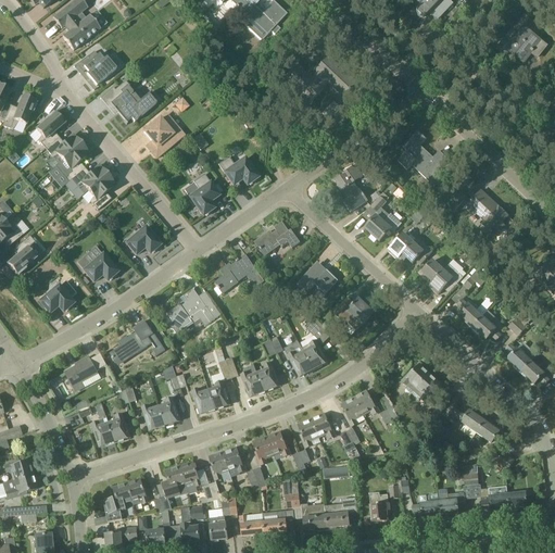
[(87,5),(83,0),(71,0),(52,15),(61,26),(64,23),(68,28),(61,35),(72,49),(99,27),(88,13),(79,21),(75,15),(87,5)]
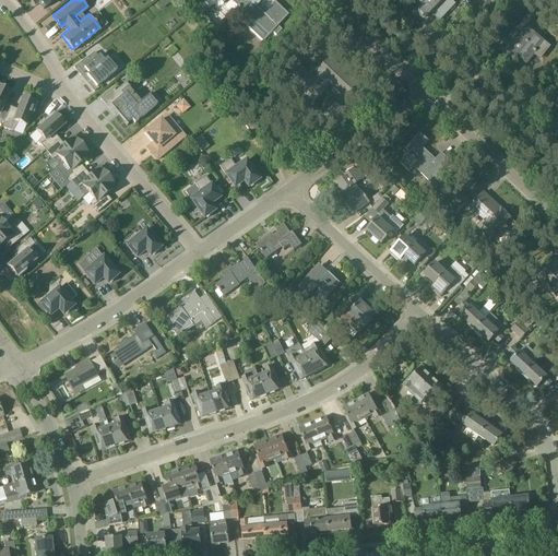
[(287,12),(274,0),(221,0),(222,1),(223,0),(232,0),(242,10),(237,15),(262,39),(271,30),(276,34),(282,27),(277,23),(287,12)]
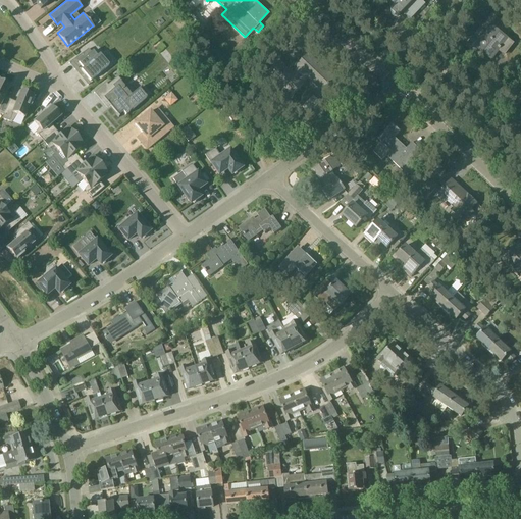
[(391,0),(395,4),(392,7),(391,8),(391,9),(391,10),(391,11),(391,12),(392,12),(392,13),(393,13),(394,14),(395,14),(396,14),(398,14),(399,13),(403,9),(410,16),(409,17),(410,18),(425,1),(424,0),(391,0)]
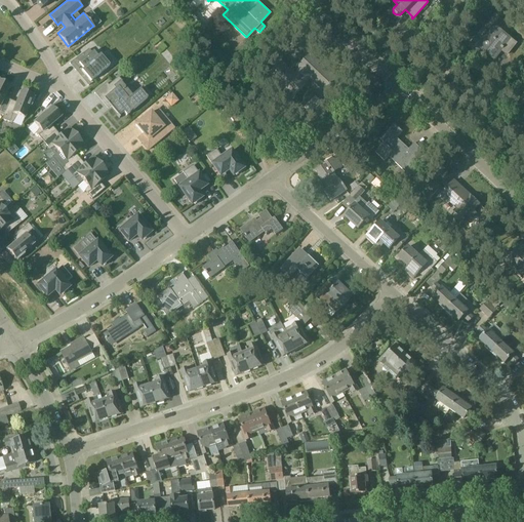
[(94,24),(101,19),(90,6),(84,11),(94,24)]
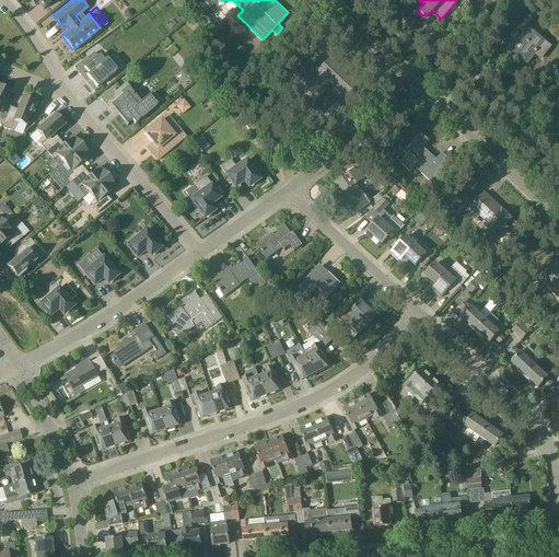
[(517,15),(524,11),(520,7),(514,11),(517,15)]
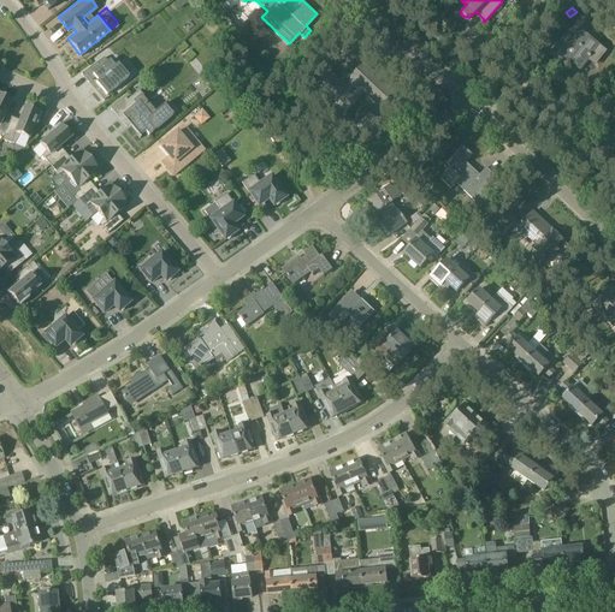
[(581,29),(587,21),(579,15),(550,51),(559,57),(556,59),(562,63),(567,57),(573,55),(581,61),(587,54),(596,60),(605,48),(581,29)]
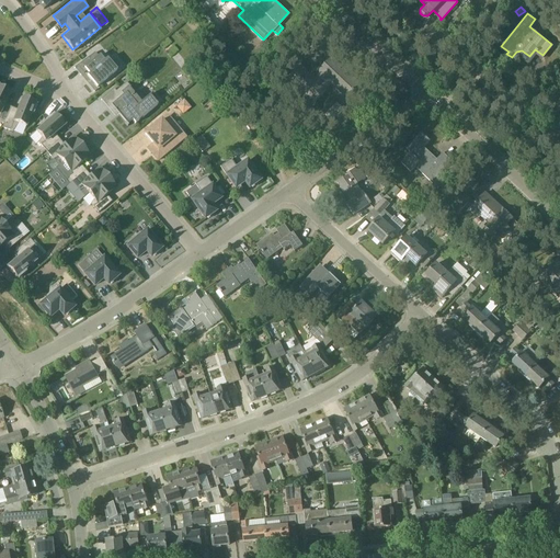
[(106,56),(104,58),(98,52),(96,53),(93,49),(73,65),(73,66),(75,66),(80,72),(86,68),(88,71),(87,72),(96,84),(116,68),(106,56)]
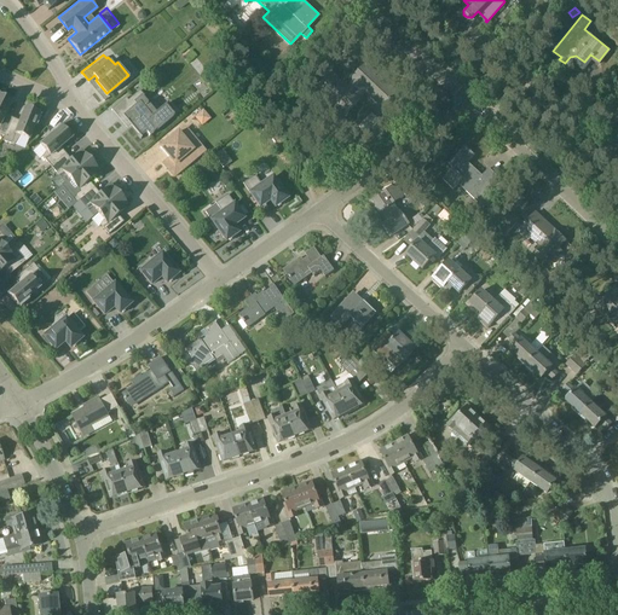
[(386,77),(385,79),(365,61),(351,76),(352,77),(346,85),(330,70),(317,83),(346,111),(359,97),(358,97),(365,90),(382,106),(399,88),(386,77)]
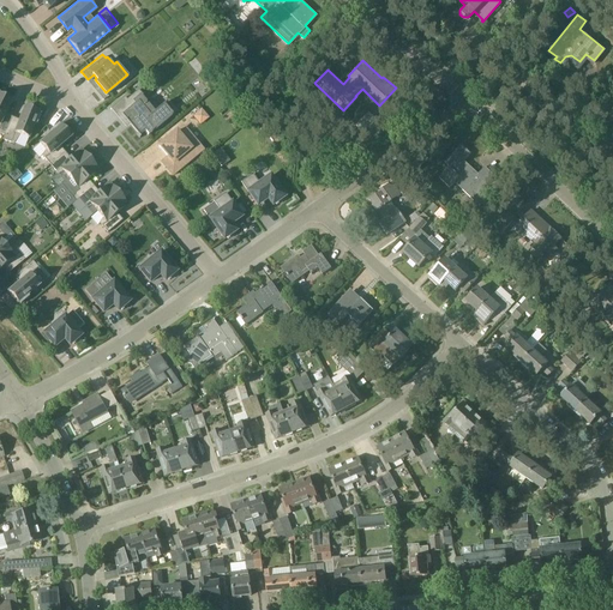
[(138,100),(144,95),(138,86),(125,97),(131,104),(120,113),(125,119),(128,115),(132,119),(130,121),(139,132),(143,128),(146,133),(172,112),(163,102),(149,113),(138,100)]
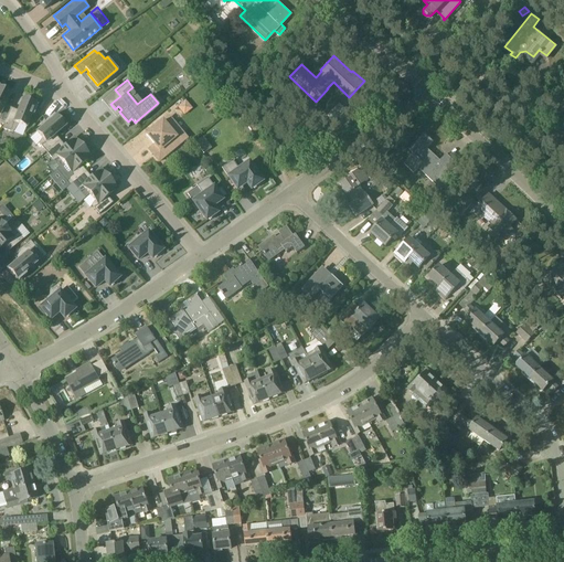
[(4,102),(10,89),(0,84),(0,119),(3,122),(11,105),(4,102)]
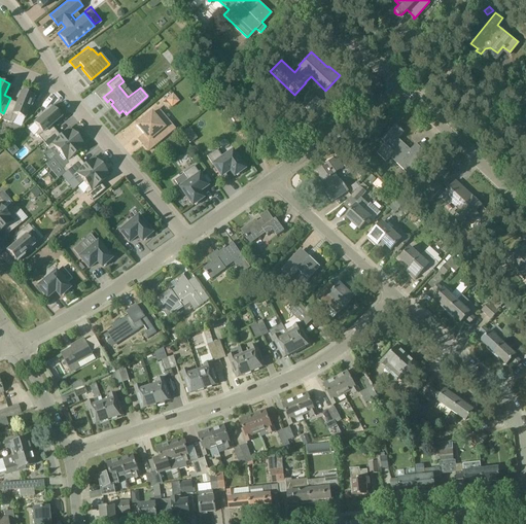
[(10,98),(3,113),(1,116),(11,120),(16,113),(24,116),(29,104),(31,105),(34,96),(32,95),(33,94),(21,90),(16,101),(10,98)]
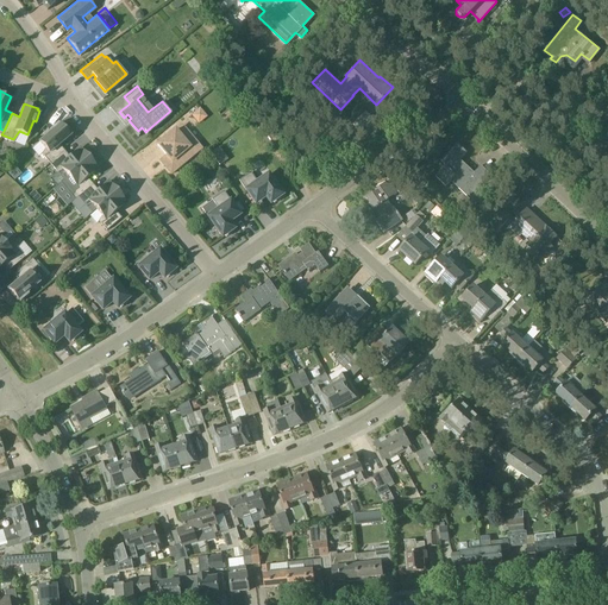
[(199,105),(190,113),(198,121),(206,114),(199,105)]
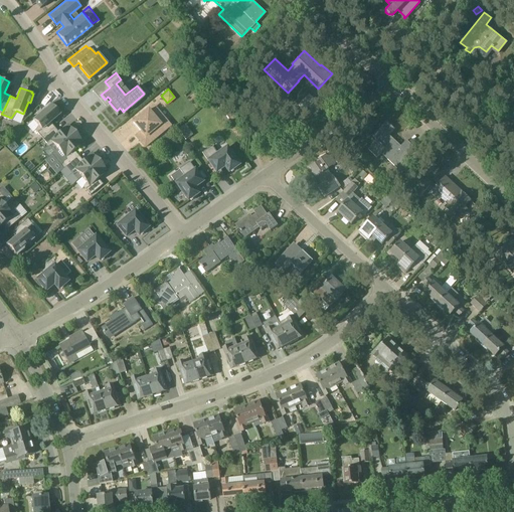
[(316,99),(308,91),(297,103),(305,111),(316,99)]
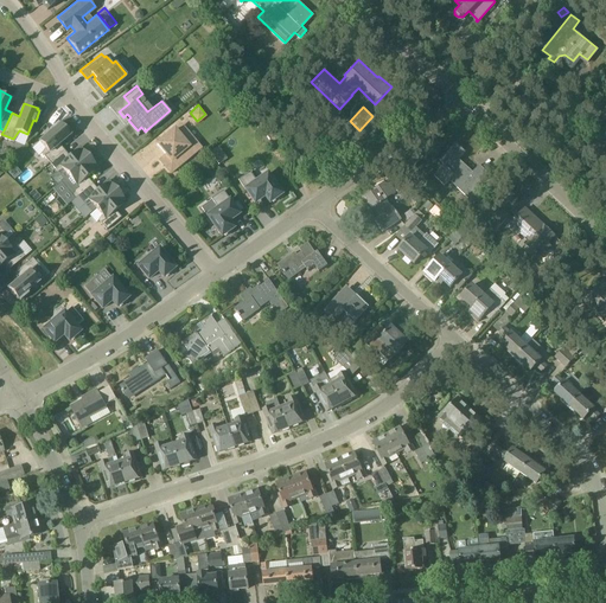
[(49,160),(63,148),(58,141),(69,133),(59,121),(59,122),(57,120),(49,127),(50,129),(39,140),(44,146),(40,151),(49,160)]
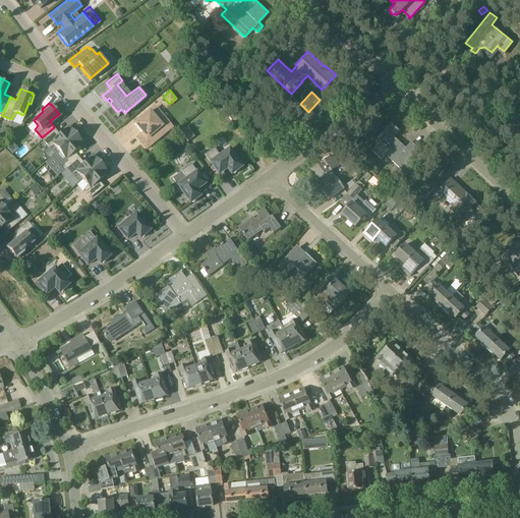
[(172,124),(158,106),(152,111),(150,108),(141,115),(133,121),(141,131),(136,135),(146,147),(172,124)]
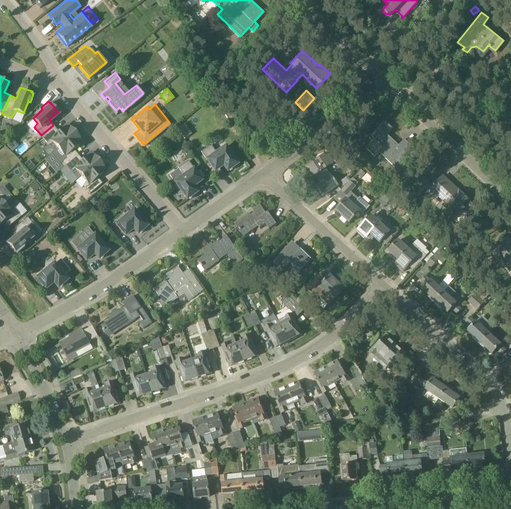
[(244,113),(236,117),(239,122),(247,118),(244,113)]
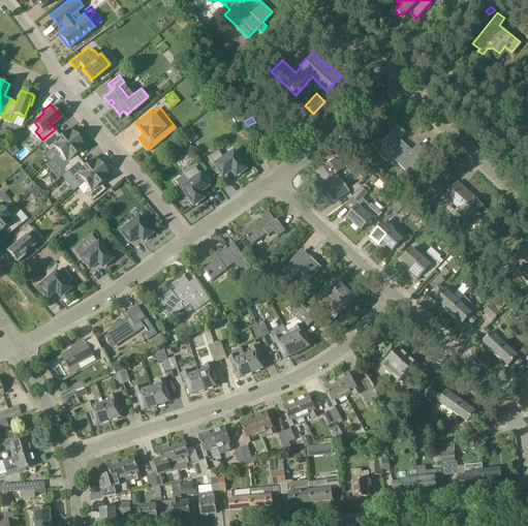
[(423,147),(417,143),(417,142),(410,149),(398,136),(405,130),(397,122),(396,123),(397,123),(383,137),(382,137),(386,142),(377,152),(386,160),(391,155),(407,171),(405,174),(410,179),(418,169),(414,164),(416,163),(411,158),(423,147)]
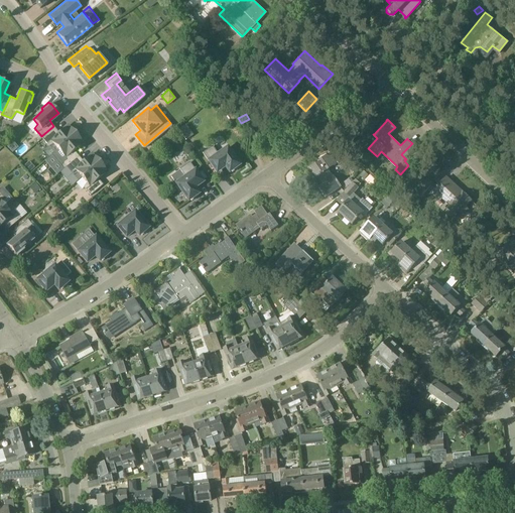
[(184,122),(177,127),(184,138),(191,133),(184,122)]
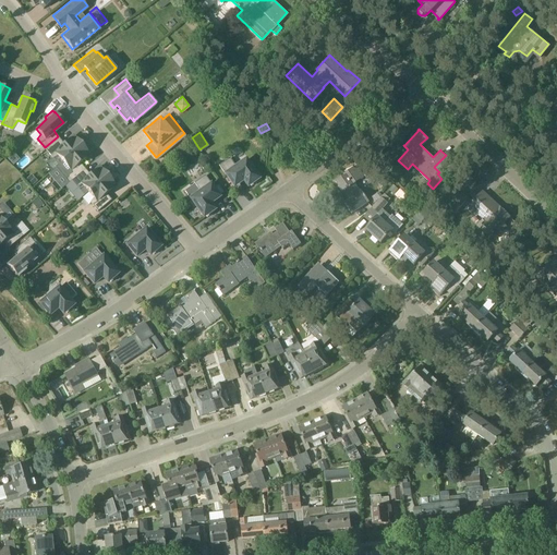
[(81,143),(73,133),(63,142),(58,136),(45,147),(52,156),(57,154),(62,159),(81,143)]
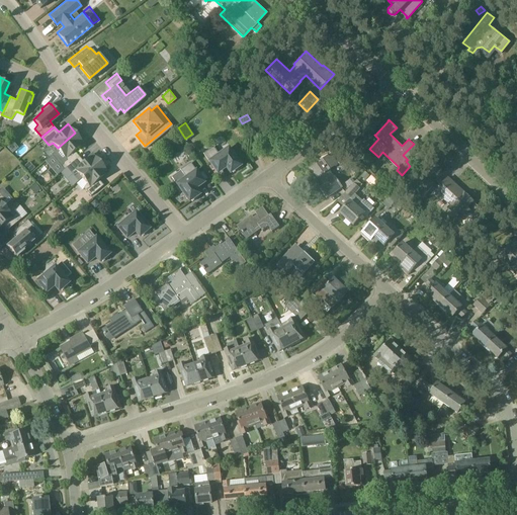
[(83,142),(75,133),(58,148),(51,153),(63,167),(66,165),(78,155),(74,150),(83,142)]
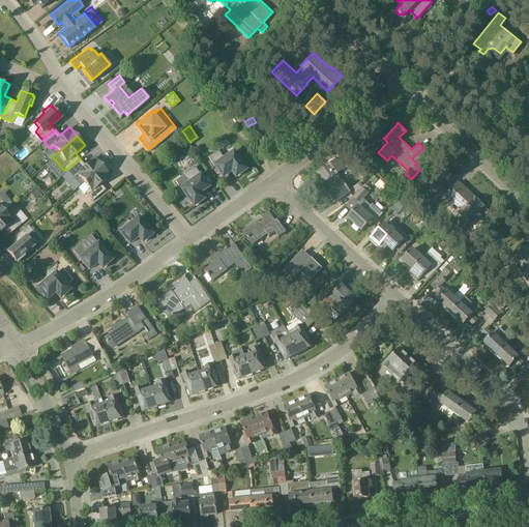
[(237,156),(238,155),(235,149),(233,150),(233,149),(223,156),(217,148),(207,155),(222,175),(230,169),(234,175),(237,173),(237,174),(243,170),(242,169),(245,168),(237,156)]
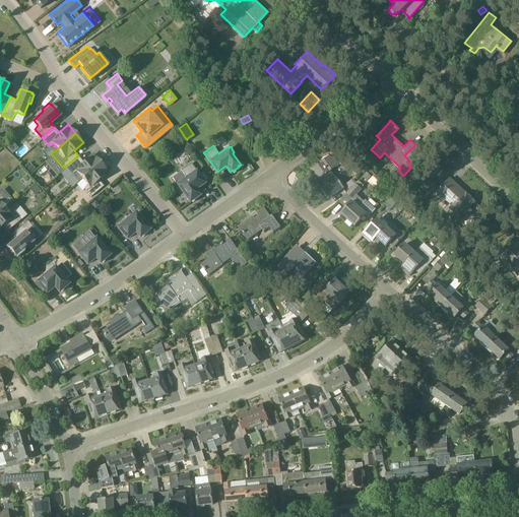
[(101,162),(92,152),(83,160),(78,155),(66,166),(73,174),(77,172),(82,177),(101,162)]
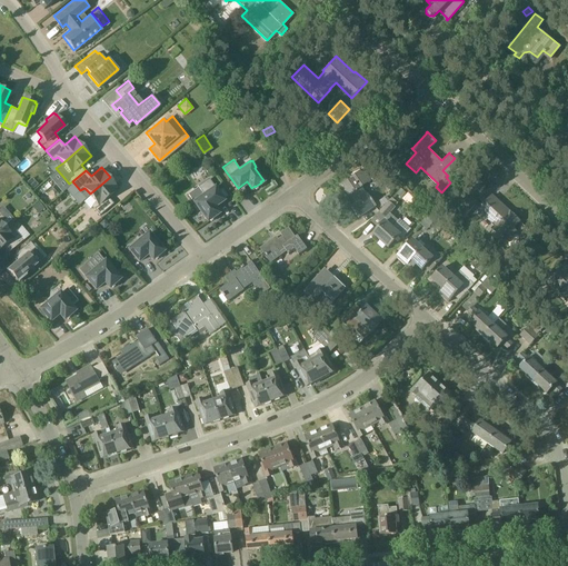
[(341,181),(355,200),(350,205),(358,216),(375,202),(368,192),(366,194),(360,186),(370,179),(361,167),(341,181)]
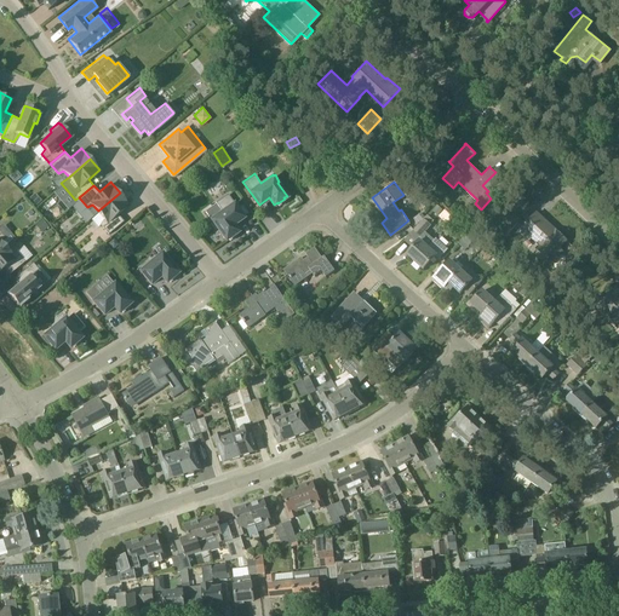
[(28,196),(35,203),(41,199),(34,190),(28,196)]
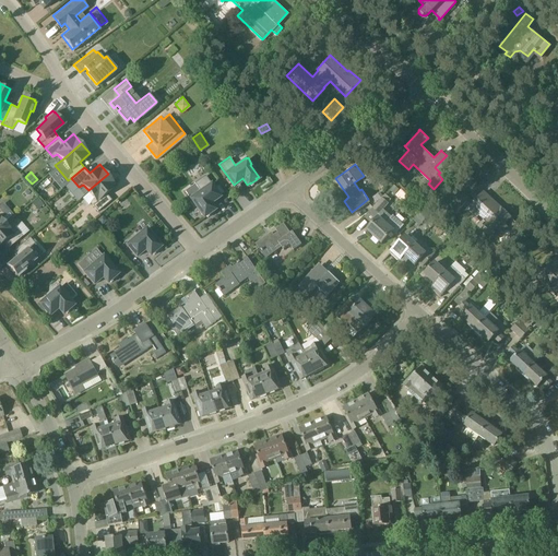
[(108,174),(88,190),(93,196),(90,200),(97,209),(110,198),(106,192),(116,184),(108,174)]
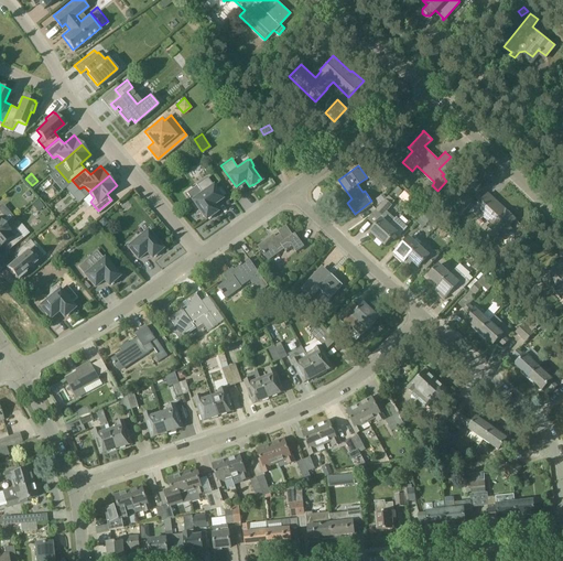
[(222,196),(206,175),(196,183),(202,191),(192,198),(192,200),(191,201),(195,207),(196,206),(205,217),(207,216),(208,217),(215,213),(214,212),(216,209),(212,203),(222,196)]
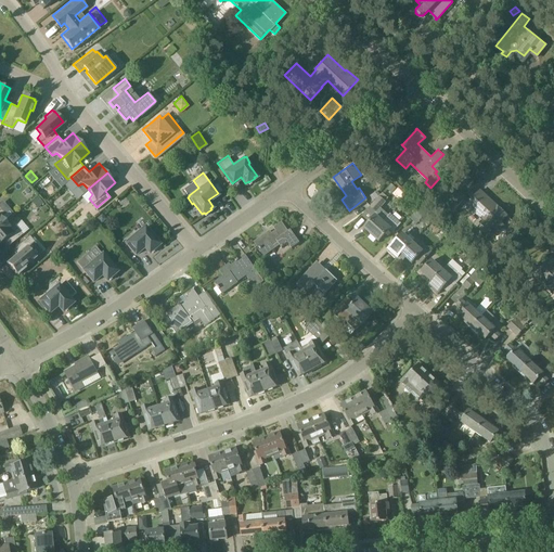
[(390,181),(386,187),(390,191),(395,187),(390,181)]
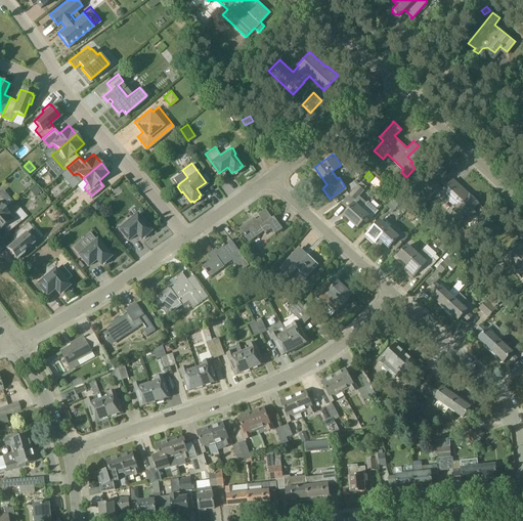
[(429,176),(418,188),(426,198),(438,184),(429,176)]
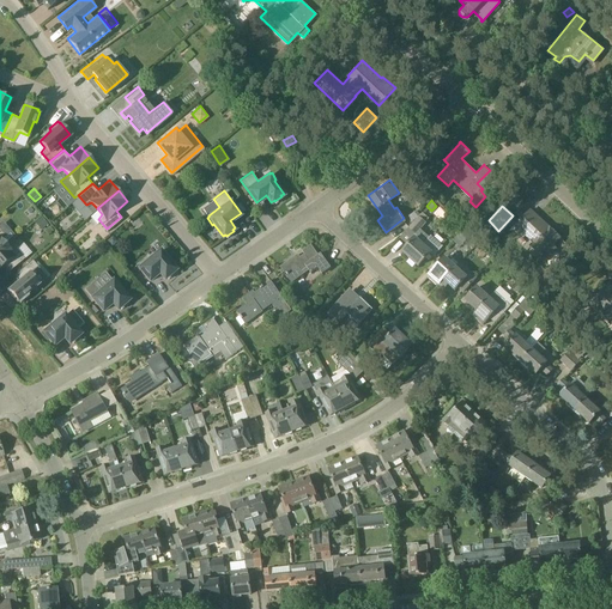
[(529,208),(515,224),(514,224),(531,241),(527,244),(544,260),(557,247),(552,242),(559,236),(529,208)]
